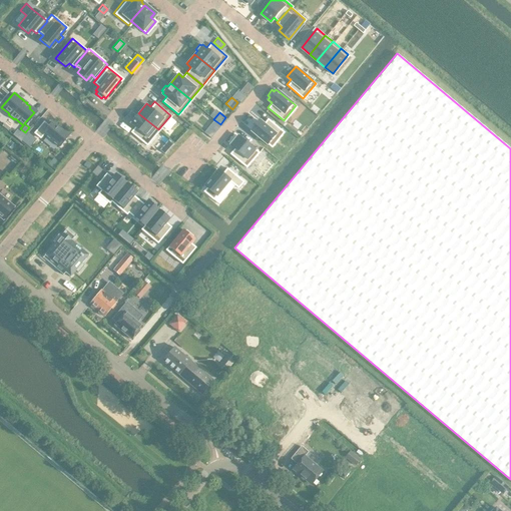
[(134,126),(130,131),(146,144),(158,129),(138,113),(130,123),(134,126)]
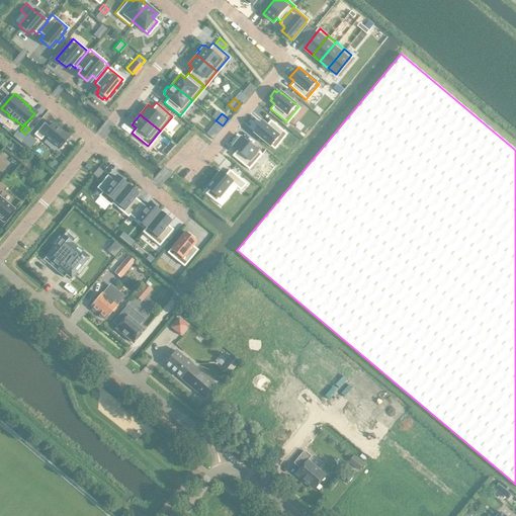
[(261,120),(253,131),(273,148),(285,133),(269,118),(265,123),(261,120)]
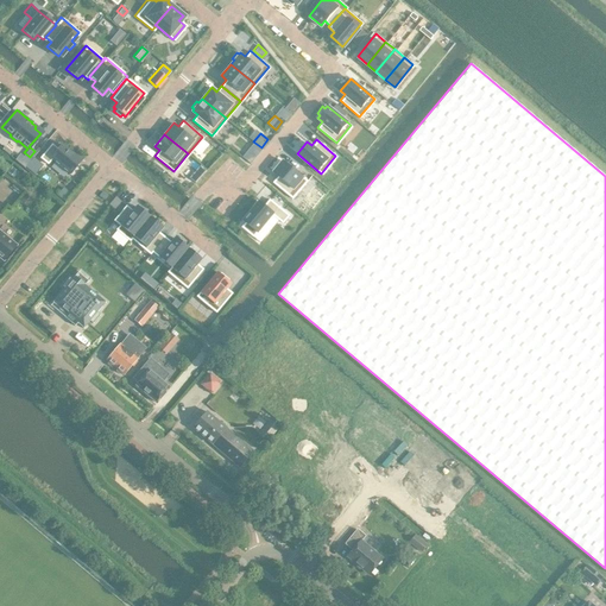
[(50,144),(38,157),(45,163),(50,158),(68,174),(80,161),(61,144),(56,149),(50,144)]
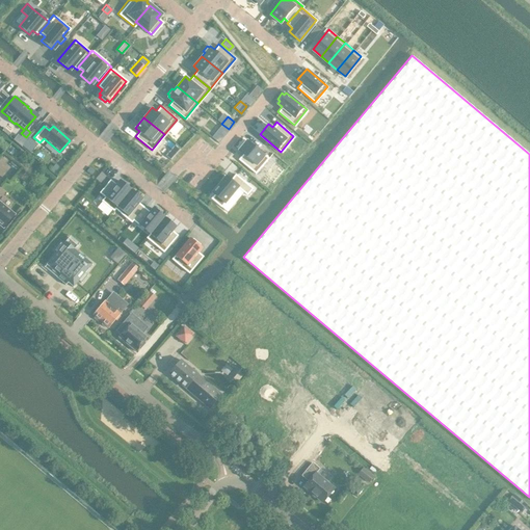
[(215,131),(212,136),(218,141),(221,137),(215,131)]
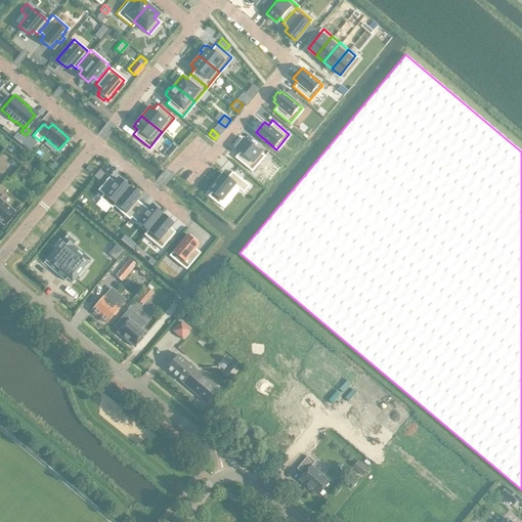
[(238,150),(234,156),(251,170),(263,155),(243,137),(234,147),(238,150)]
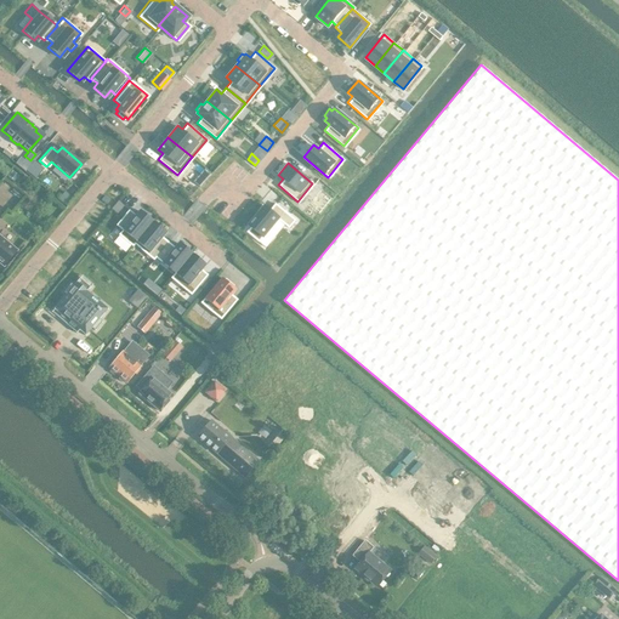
[(115,199),(109,206),(115,211),(121,204),(115,199)]
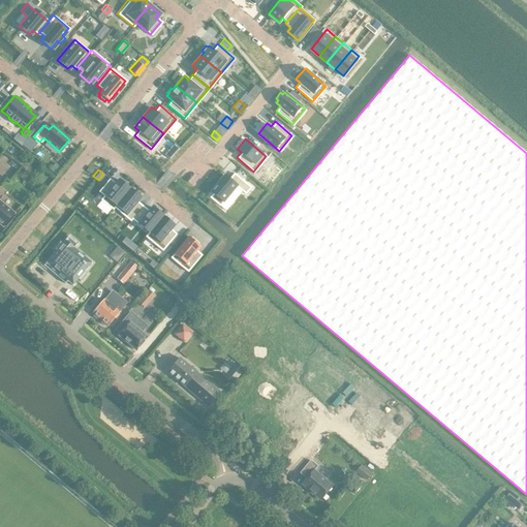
[(212,192),(209,196),(219,205),(236,185),(245,192),(250,186),(234,173),(228,178),(224,175),(211,191),(212,192)]
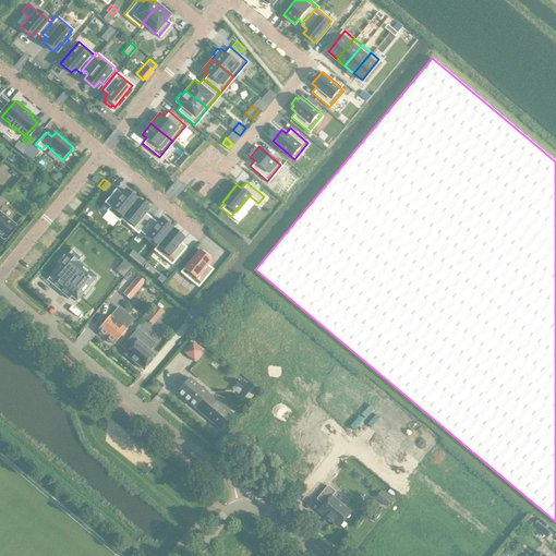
[(113,188),(103,201),(108,206),(105,209),(117,220),(119,218),(135,197),(123,188),(119,192),(113,188)]
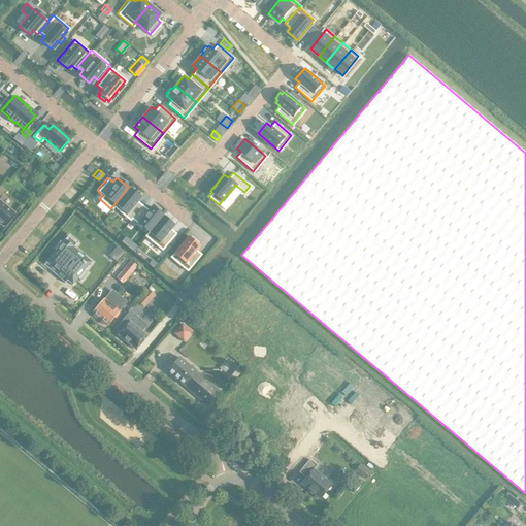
[(128,187),(112,206),(129,220),(131,218),(141,205),(136,200),(139,196),(128,187)]
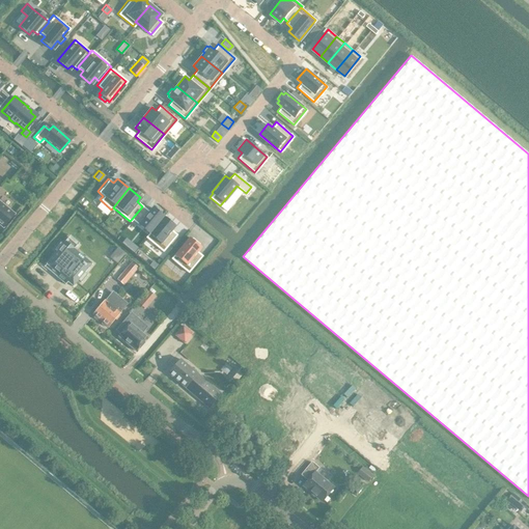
[(0,224),(2,226),(12,214),(0,202),(0,224)]
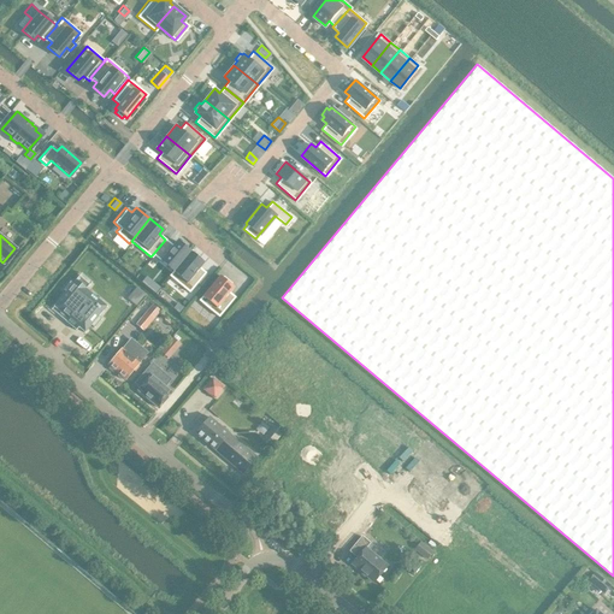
[(165,240),(153,254),(171,270),(188,251),(175,240),(171,244),(165,240)]
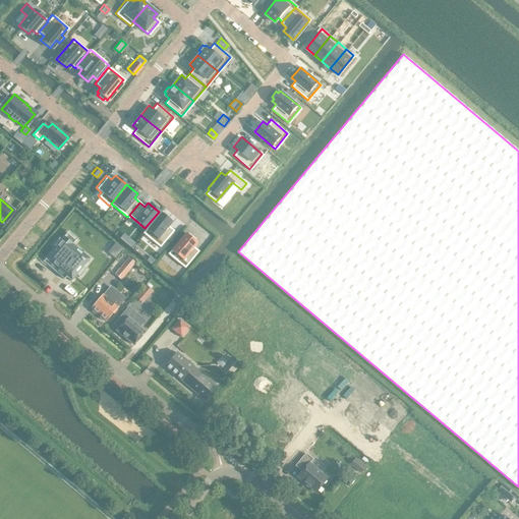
[(145,228),(141,232),(159,245),(172,229),(167,225),(170,221),(165,217),(167,215),(161,211),(159,212),(145,228)]
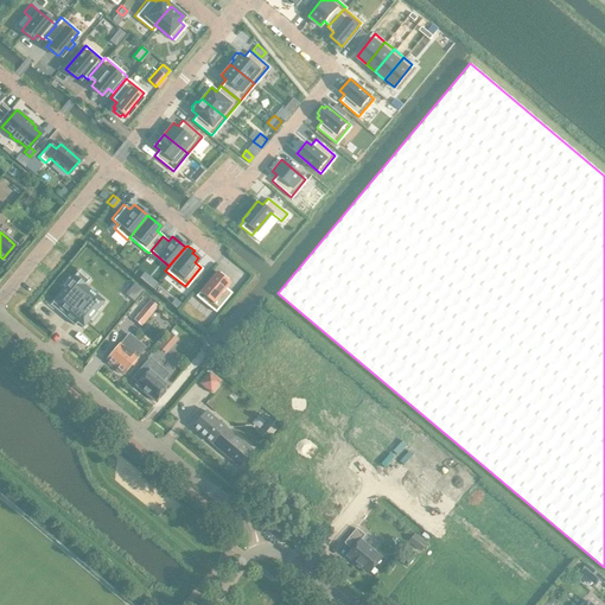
[(76,269),(50,300),(64,312),(62,314),(72,324),(75,320),(81,326),(88,319),(90,322),(103,306),(80,287),(87,279),(76,269)]
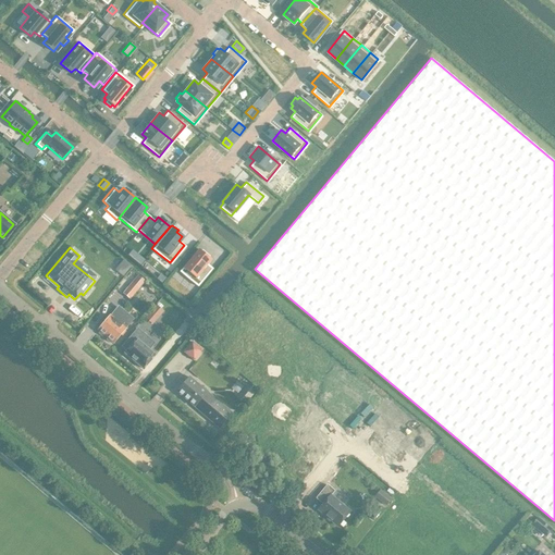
[(196,248),(179,270),(196,285),(210,268),(205,262),(209,259),(206,257),(208,255),(200,248),(198,250),(196,248)]
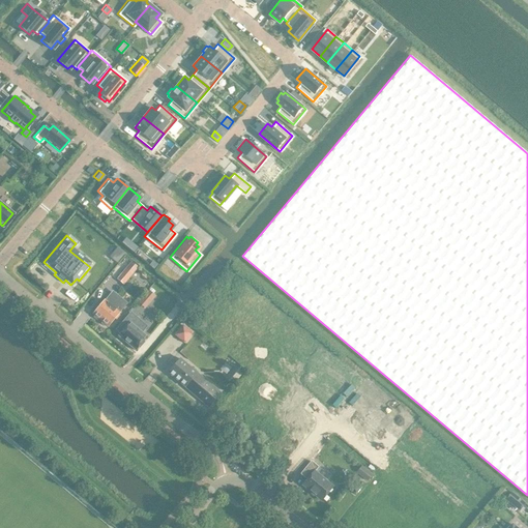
[(115,246),(107,255),(115,262),(122,253),(115,246)]
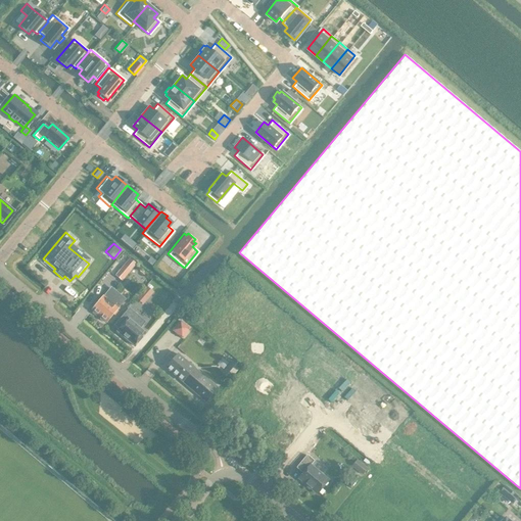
[(112,274),(120,280),(129,269),(130,268),(123,262),(112,274)]
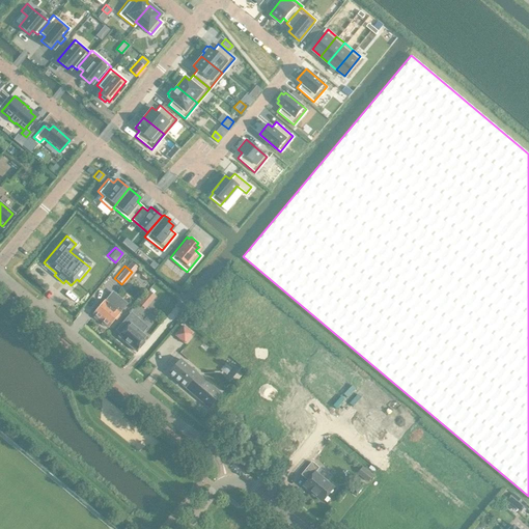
[(137,298),(143,306),(156,296),(150,288),(137,298)]
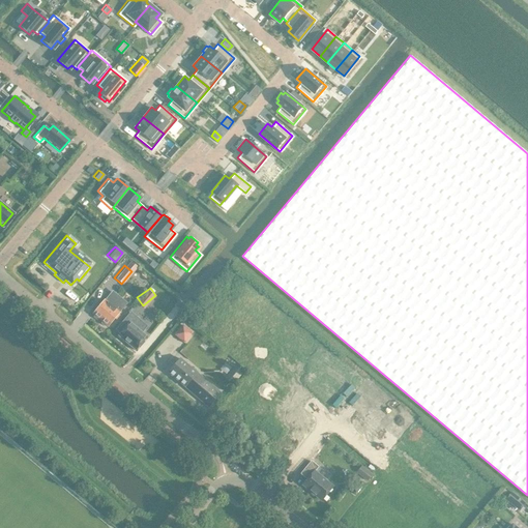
[(119,311),(118,311),(125,301),(110,289),(104,298),(91,314),(107,325),(119,311)]
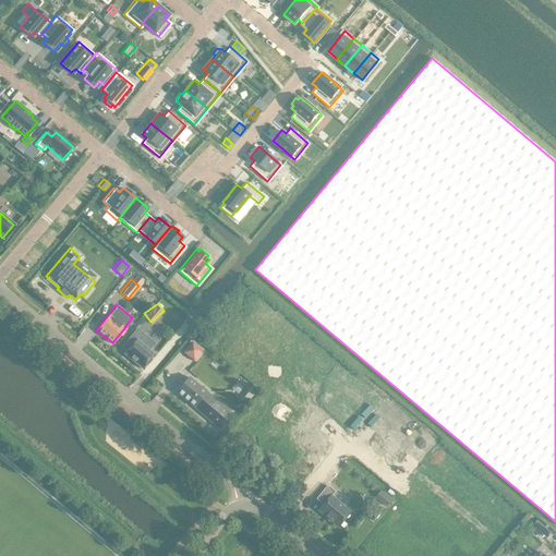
[(87,325),(72,338),(79,346),(94,331),(87,325)]
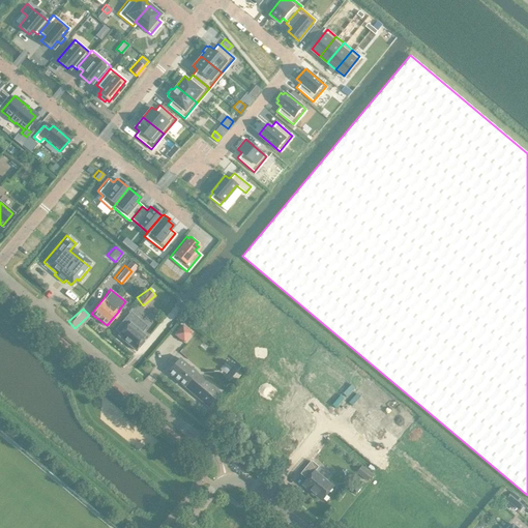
[(139,321),(127,311),(123,317),(129,322),(117,335),(134,350),(146,335),(136,326),(139,321)]
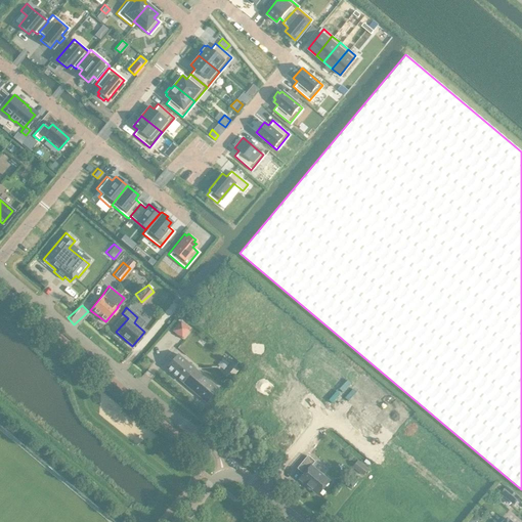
[(170,330),(180,338),(188,328),(178,319),(170,330)]
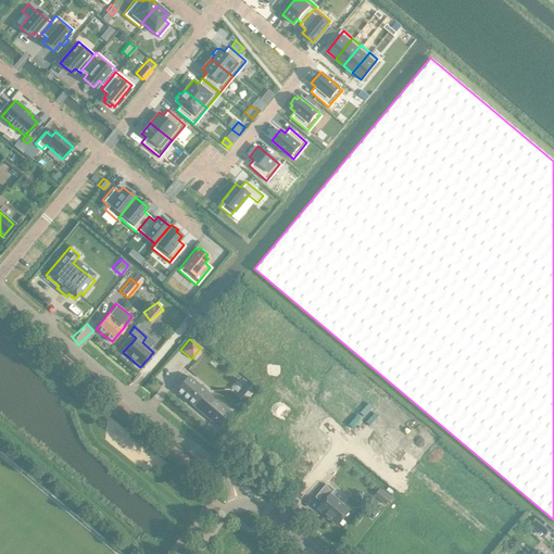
[(174,390),(191,405),(216,426),(229,411),(187,375),(174,390)]
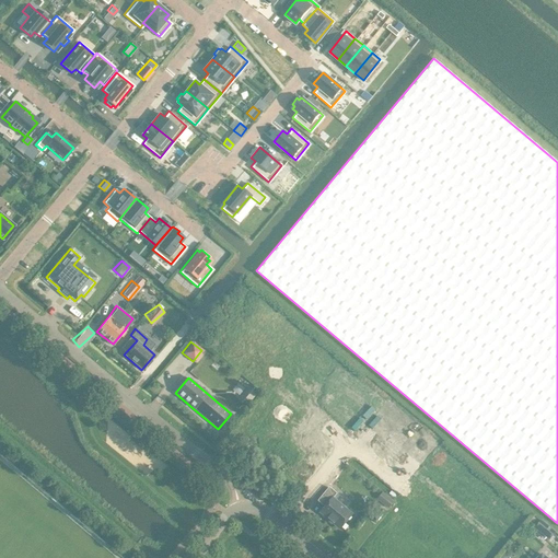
[(268,404),(265,408),(271,414),(275,409),(268,404)]
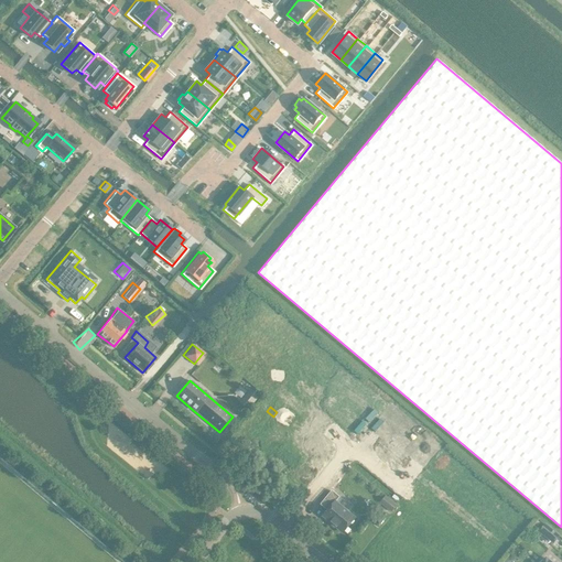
[(346,461),(358,446),(324,418),(312,432),(346,461)]
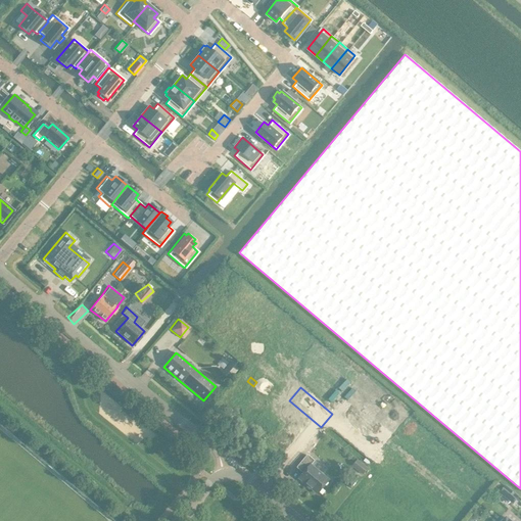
[(358,398),(347,412),(352,416),(350,419),(363,428),(365,426),(370,430),(378,419),(391,429),(408,408),(390,393),(376,410),(365,401),(363,403),(358,398)]
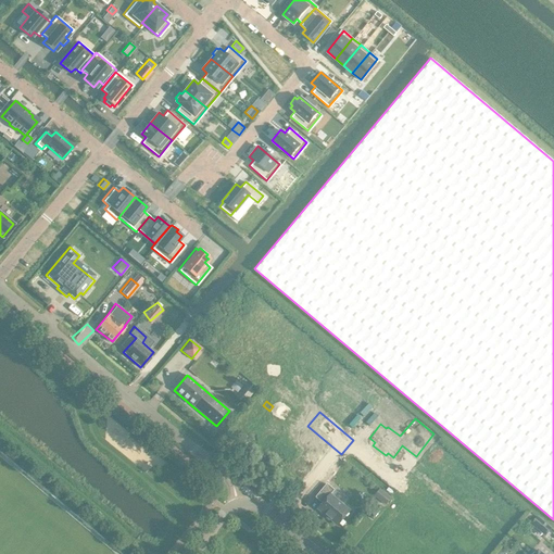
[(335,525),(348,510),(328,493),(331,489),(325,482),(314,495),(320,501),(315,508),(335,525)]
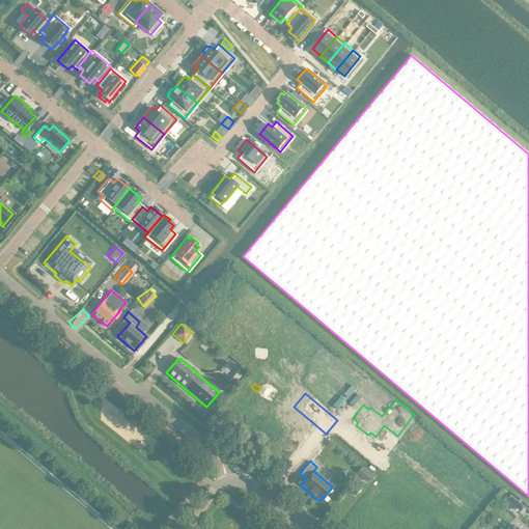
[(355,472),(366,480),(371,474),(360,465),(355,472)]
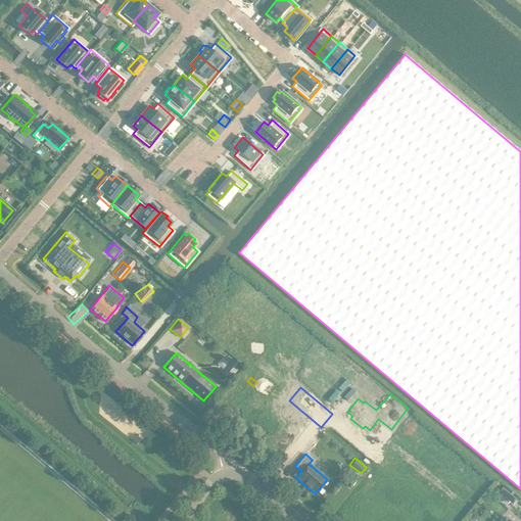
[(504,482),(498,491),(513,501),(519,491),(504,482)]
